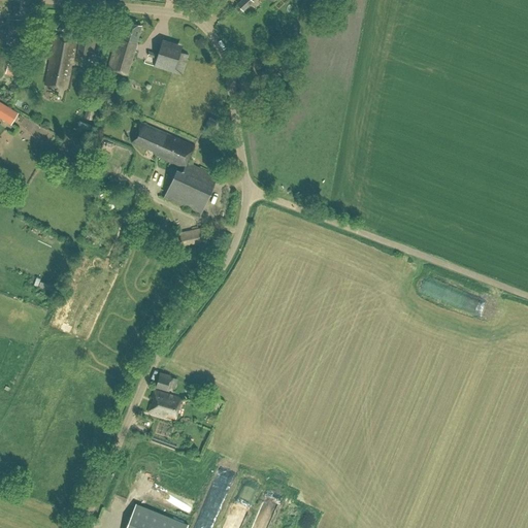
[(254,2),(252,0),(240,0),(237,4),(243,11),(254,2)]
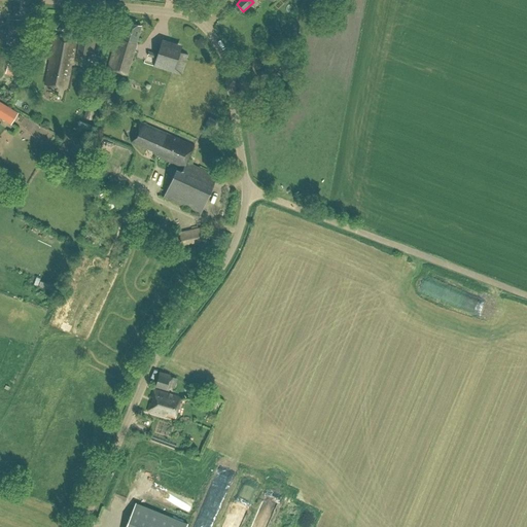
[(31,21),(10,20),(9,36),(30,36),(31,21)]
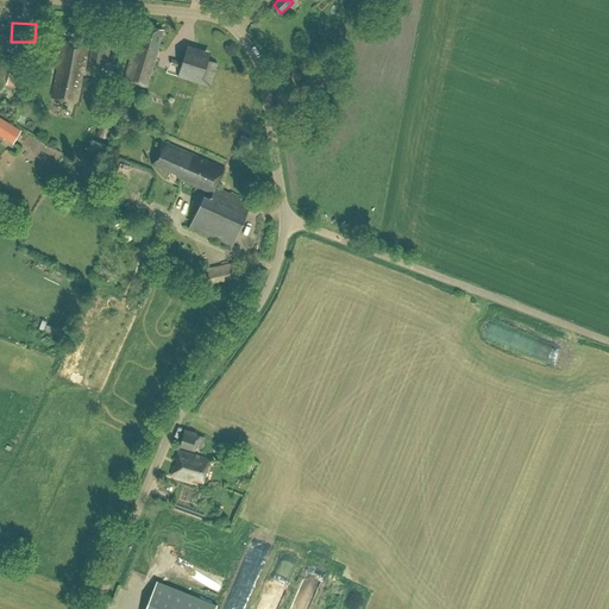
[(163,30),(145,24),(139,43),(136,48),(133,48),(125,79),(148,86),(163,30)]
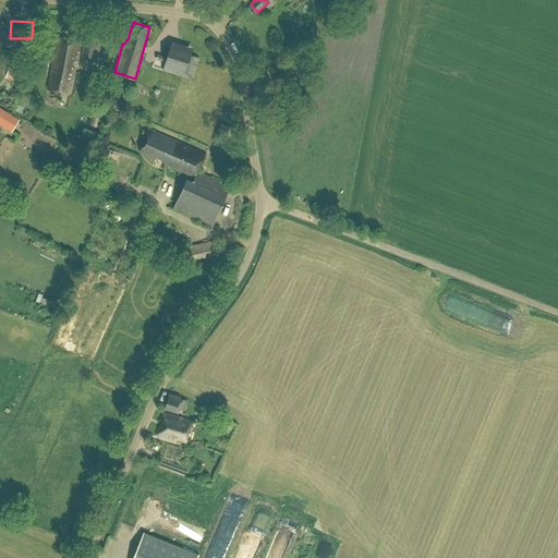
[(82,41),(57,36),(52,62),(48,88),(70,93),(75,68),(76,68),(82,41)]
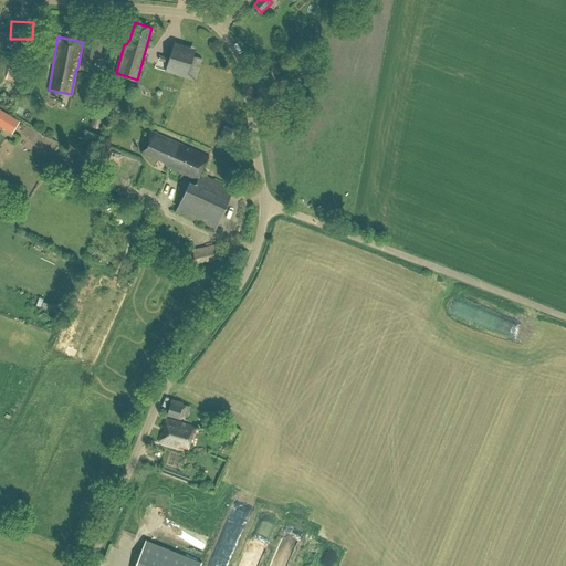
[(98,39),(87,37),(84,56),(95,59),(98,39)]
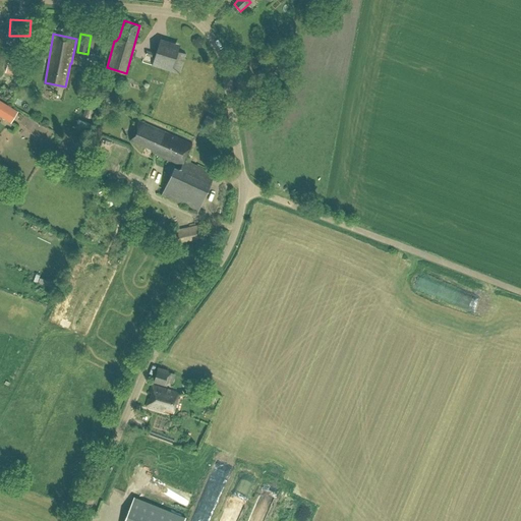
[(186,53),(158,45),(152,65),(180,73),(186,53)]
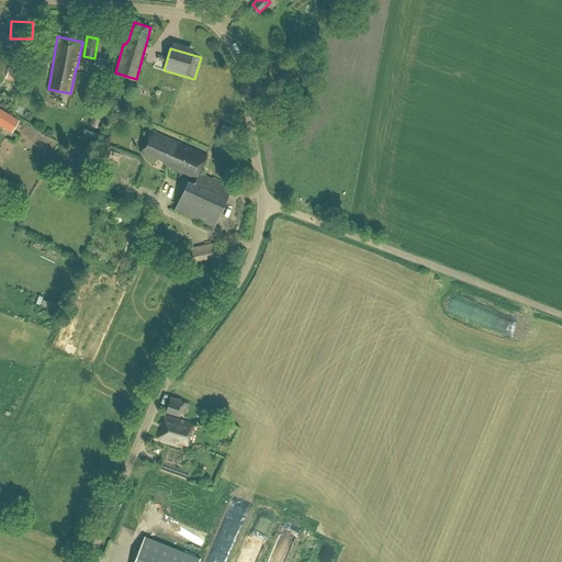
[(22,71),(9,68),(7,78),(20,81),(22,71)]
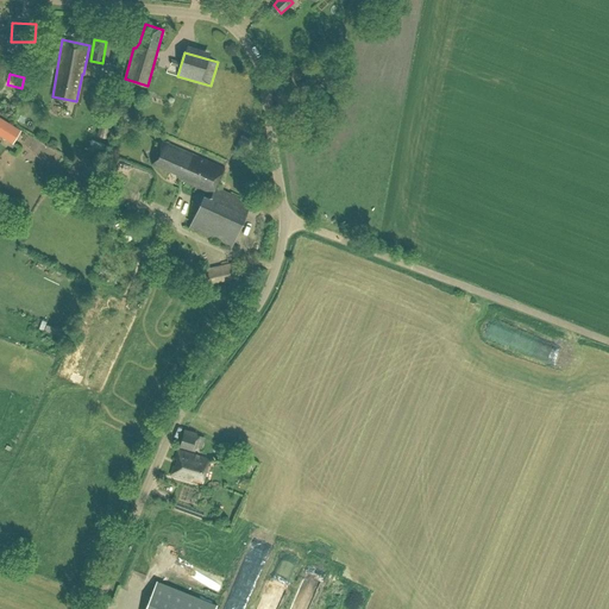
[(22,130),(0,117),(0,136),(13,144),(22,130)]
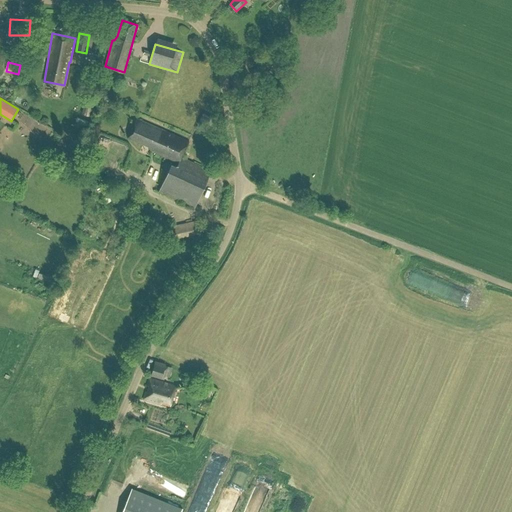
[(211,116),(203,113),(196,129),(203,133),(211,116)]
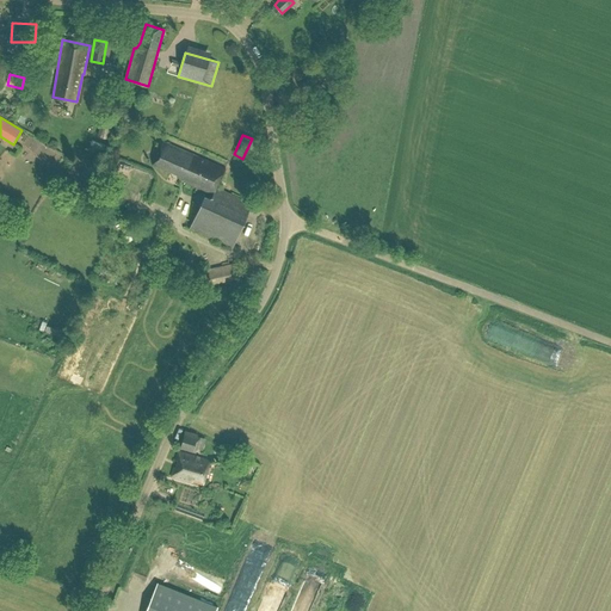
[(197,156),(164,141),(153,166),(183,179),(183,180),(213,195),(216,187),(226,168),(198,155),(197,156)]
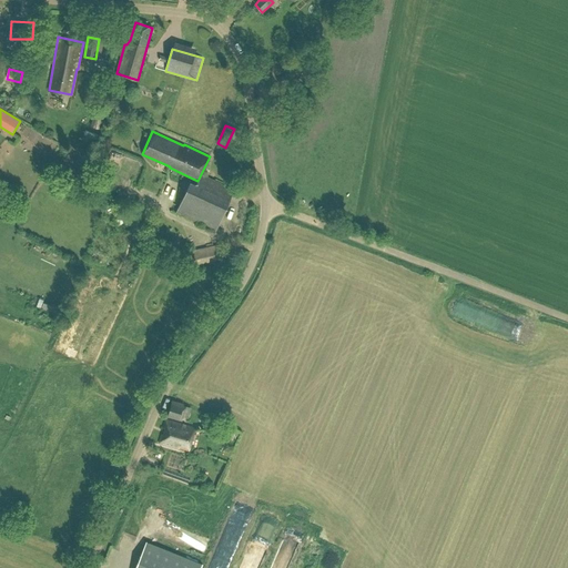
[(196,184),(190,182),(175,212),(216,231),(234,190),(201,174),(198,181),(196,184)]
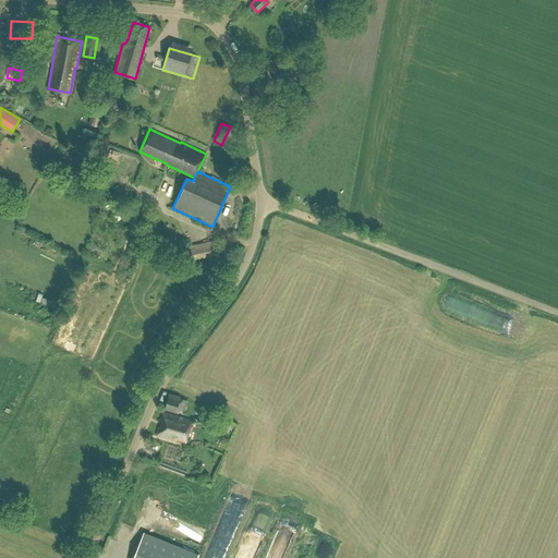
[(216,252),(214,241),(190,246),(192,257),(216,252)]
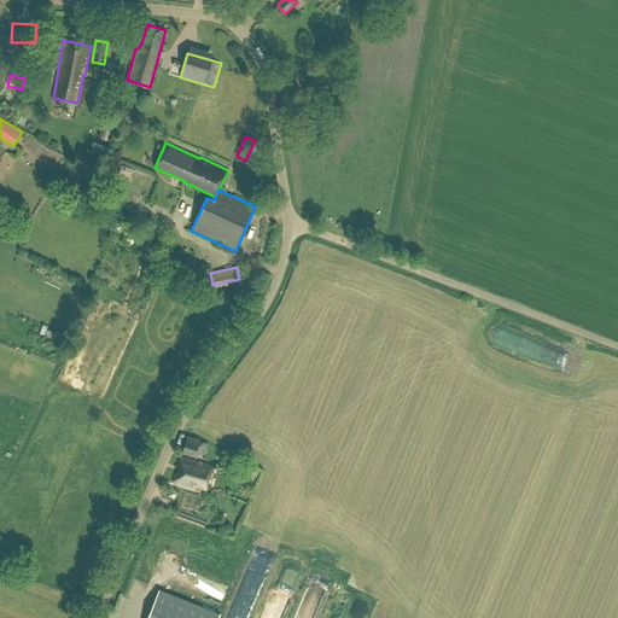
[(203,439),(187,436),(182,454),(198,459),(203,439)]
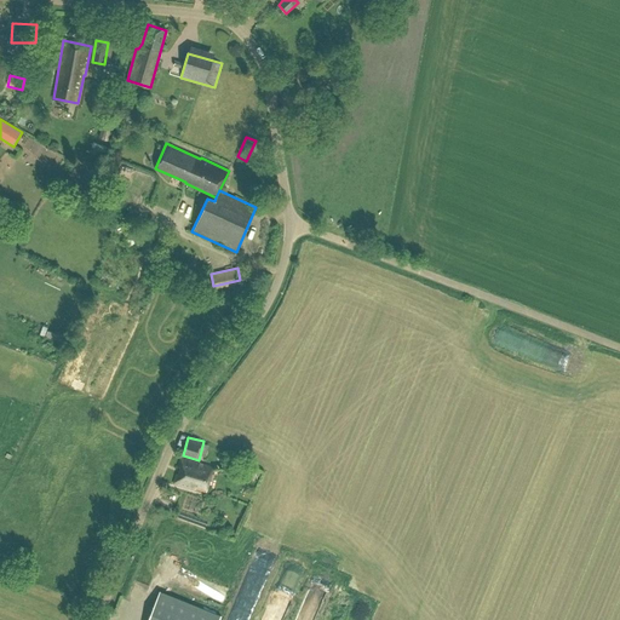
[(213,468),(182,458),(174,482),(206,492),(213,468)]
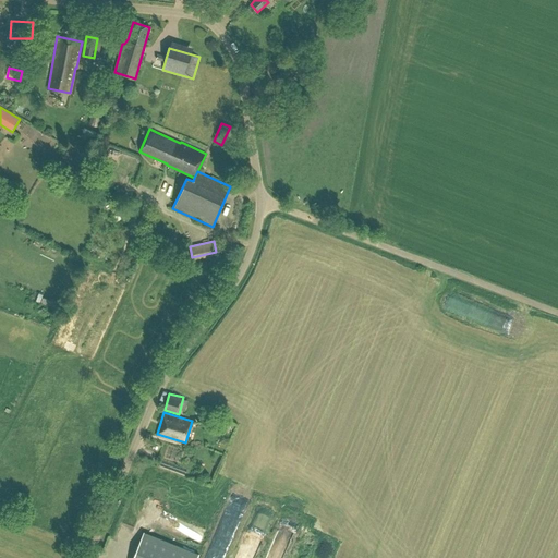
[(144,532),(132,557),(196,557),(198,554),(144,532)]
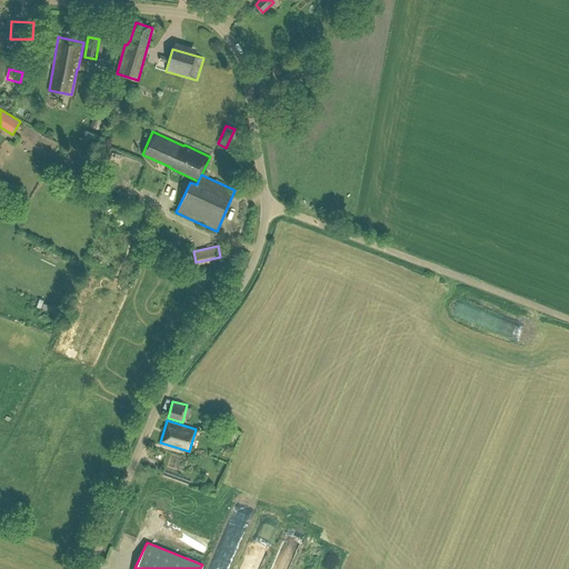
[(238,568),(250,568),(253,563),(221,546),(216,557),(238,568)]
